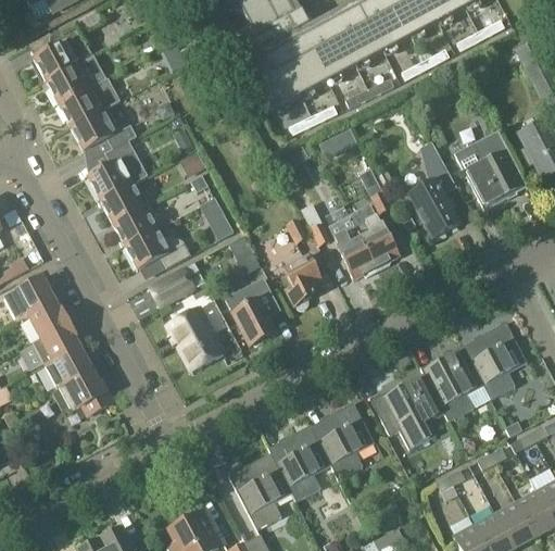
[(27,0),(37,17),(70,0),(27,0)]
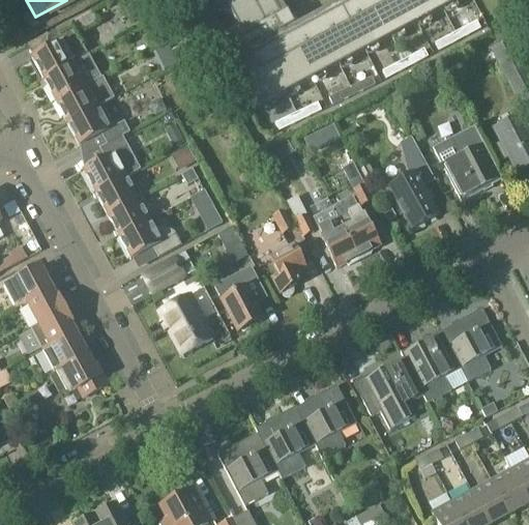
[(227,0),(244,33),(215,49),(223,61),(289,26),(289,25),(295,22),(289,9),(283,12),(275,0),(227,0)]
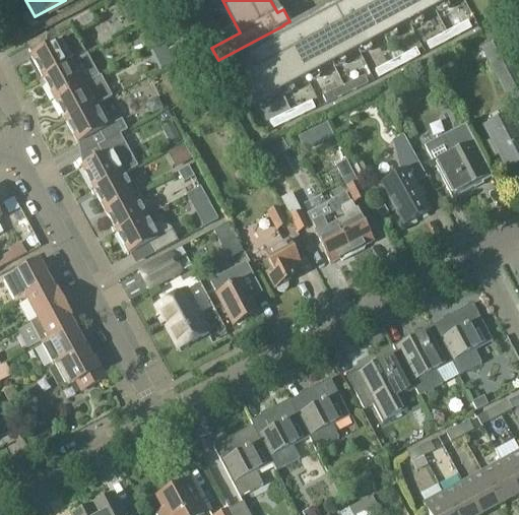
[(343,0),(232,60),(254,103),(447,0),(343,0)]
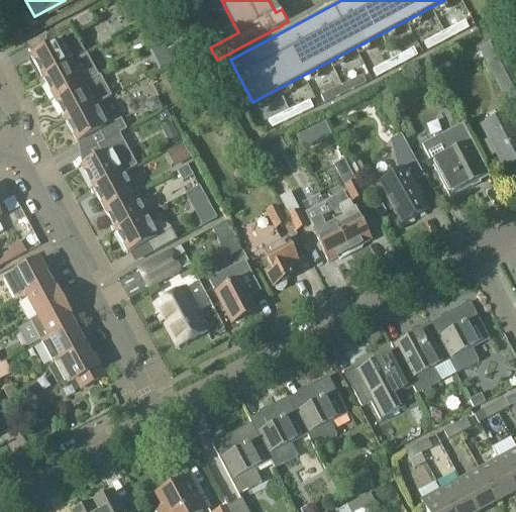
[(191,13),(206,41),(212,38),(204,23),(208,21),(204,13),(200,15),(197,10),(191,13)]
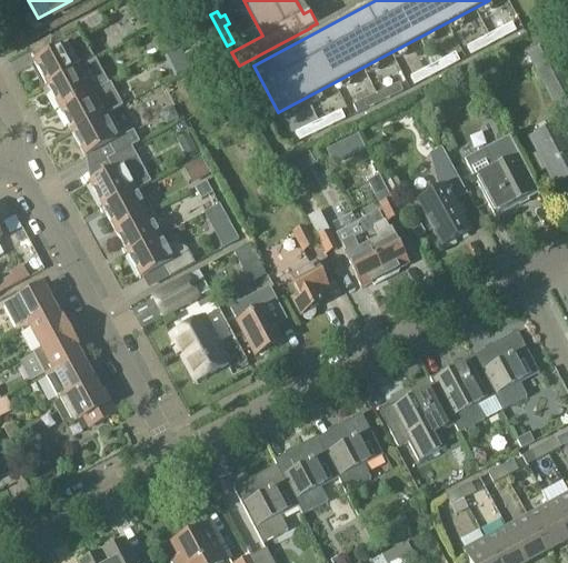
[(169,24),(179,42),(196,34),(186,16),(169,24)]
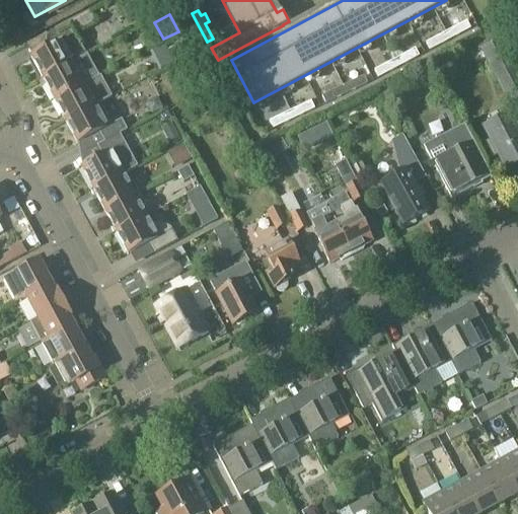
[(467,17),(447,28),(451,35),(471,25),(467,17)]
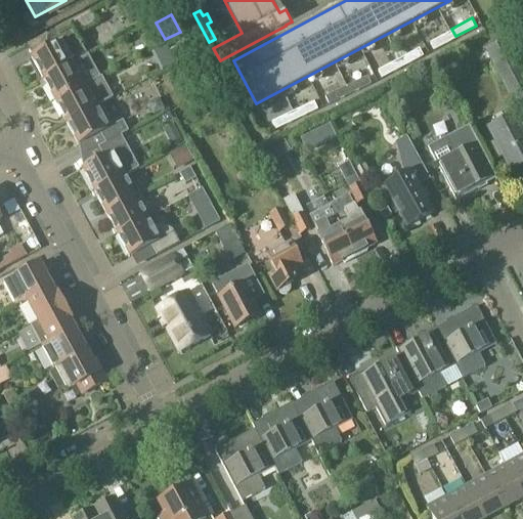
[(44,76),(88,52),(71,19),(48,31),(53,42),(32,53),(44,76)]
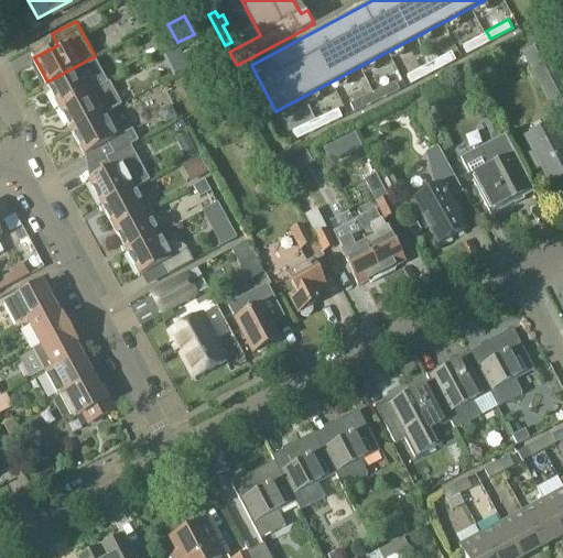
[(526,34),(517,40),(523,52),(524,51),(528,48),(534,61),(531,63),(532,65),(555,108),(562,105),(562,72),(545,40),(547,39),(540,26),(526,34)]
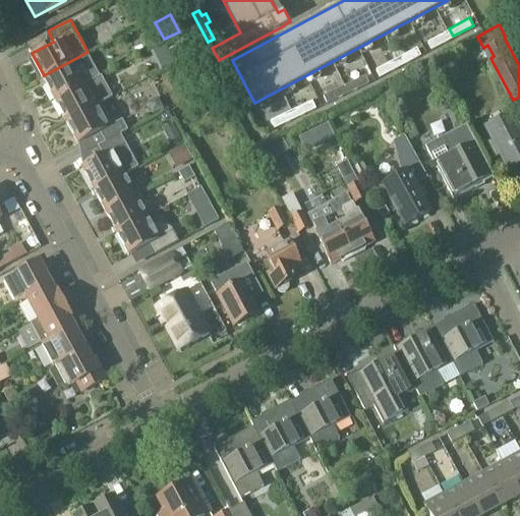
[(449,29),(428,40),(432,47),(453,36),(449,29)]
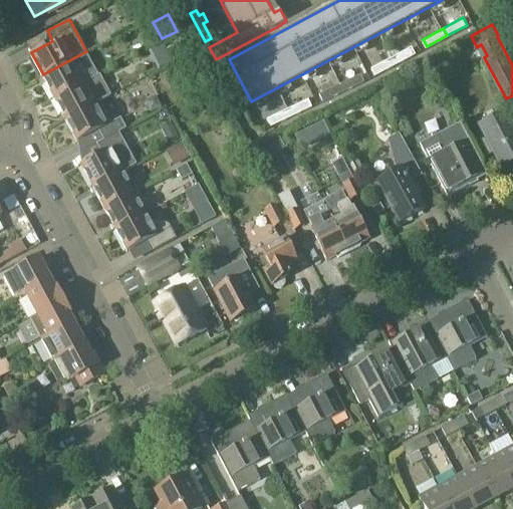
[(186,37),(167,45),(173,59),(192,51),(186,37)]
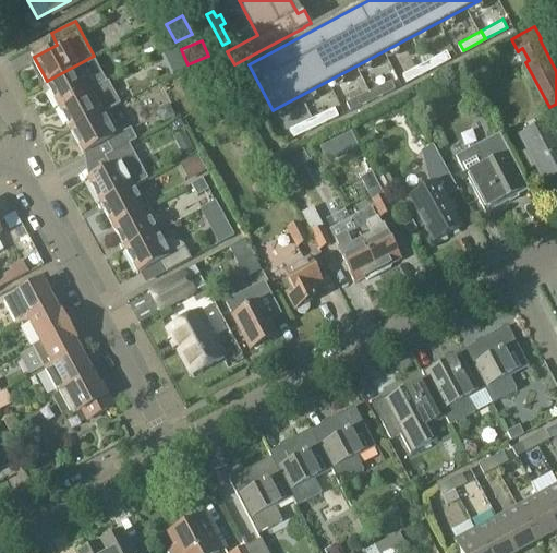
[(447,48),(426,60),(431,68),(451,57),(447,48)]
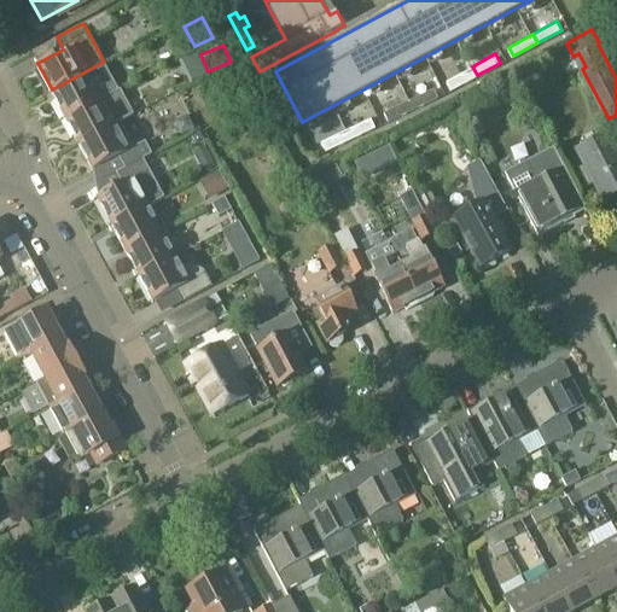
[(105,62),(104,62),(52,89),(65,115),(106,93),(120,86),(117,81),(105,77),(93,80),(88,70),(105,62)]
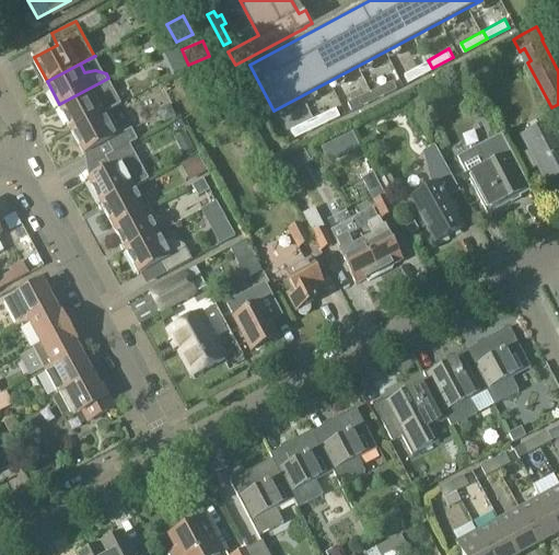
[(428,60),(405,72),(409,80),(432,68),(428,60)]
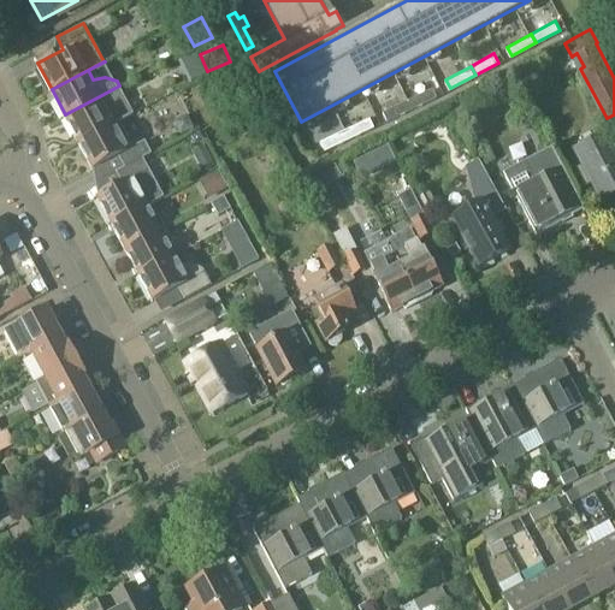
[(432,86),(408,98),(412,107),(437,95),(432,86)]
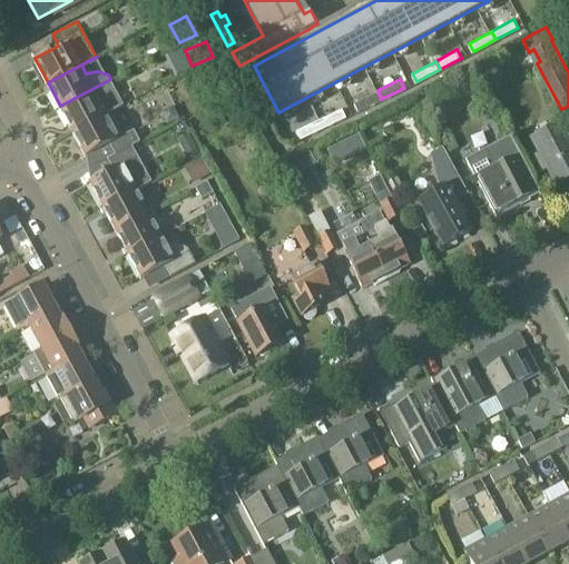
[(105,98),(98,86),(60,106),(72,129),(106,111),(101,102),(105,98)]
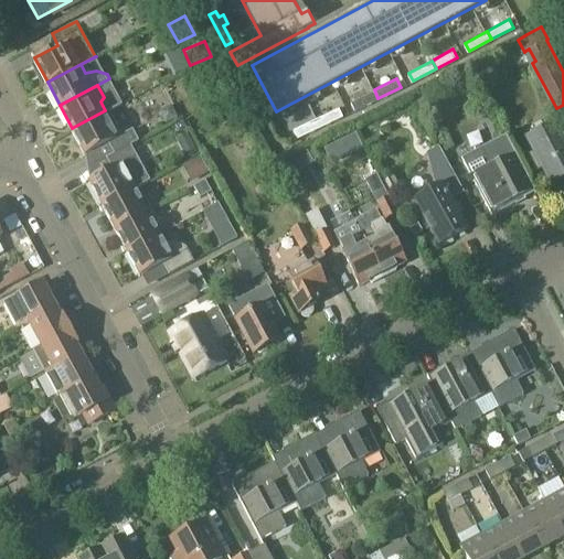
[(374,89),(351,100),(355,108),(378,98),(374,89)]
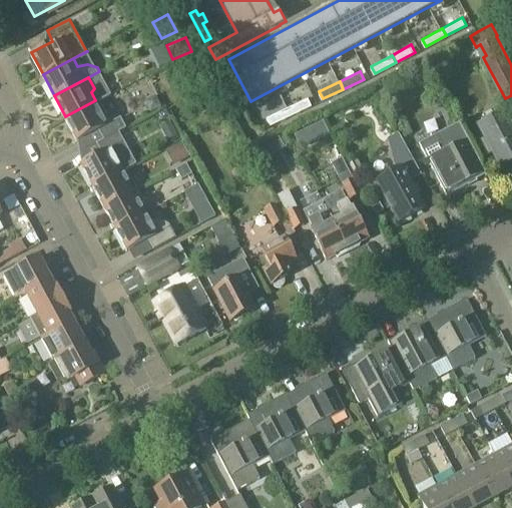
[(386,82),(377,86),(383,99),(392,94),(386,82)]
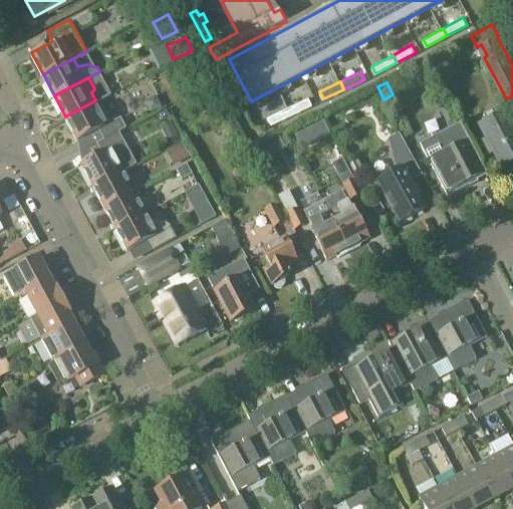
[(151,98),(147,99),(152,109),(163,103),(157,91),(150,95),(151,98)]
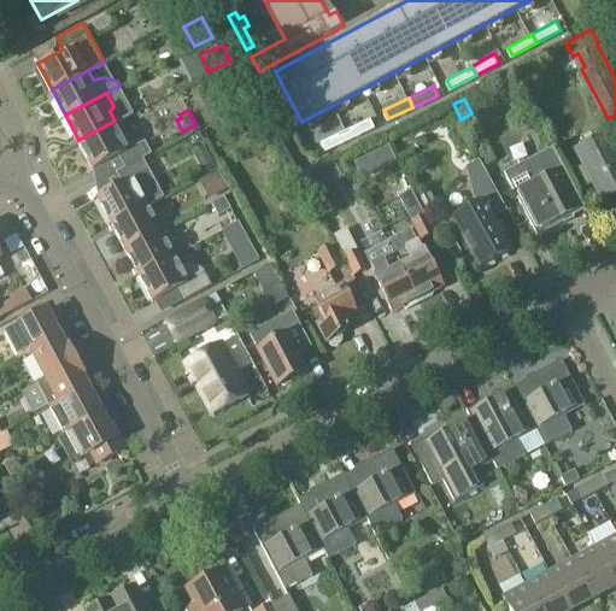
[(370,116),(346,128),(351,136),(375,125),(370,116)]
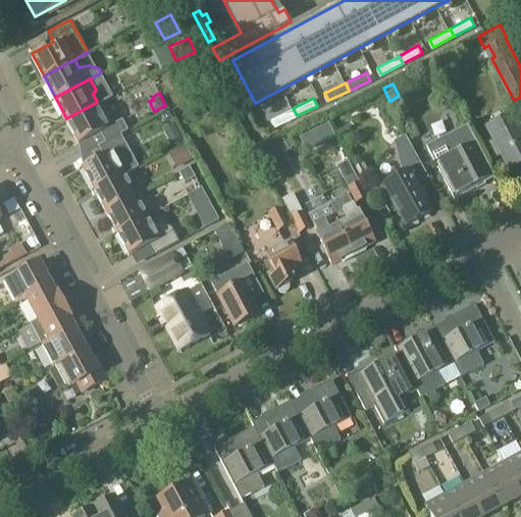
[(102,111),(97,102),(66,118),(79,141),(101,130),(106,139),(121,131),(128,126),(122,116),(113,121),(106,110),(102,111)]
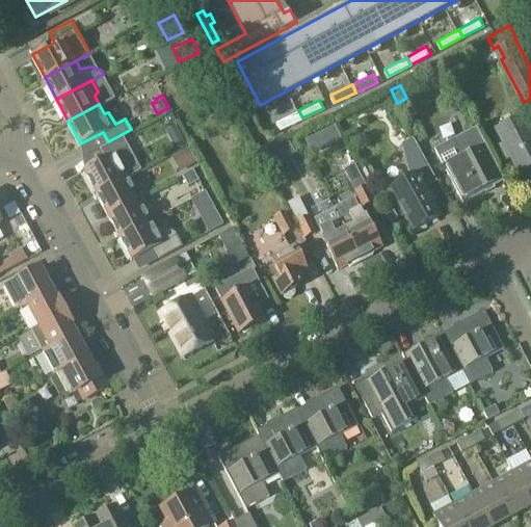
[(298,110),(276,121),(281,128),(302,117),(298,110)]
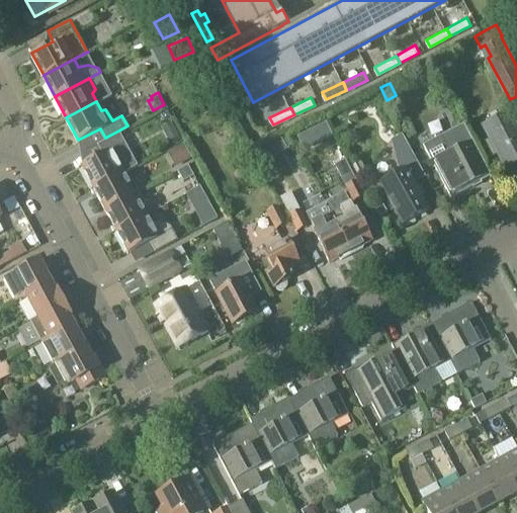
[(516,125),(510,112),(484,125),(506,167),(509,165),(511,167),(516,164),(516,125)]
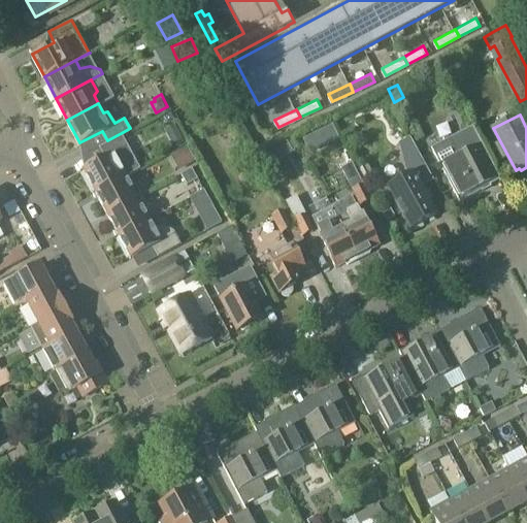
[(303,135),(310,150),(331,139),(339,135),(333,121),(324,126),(303,135)]
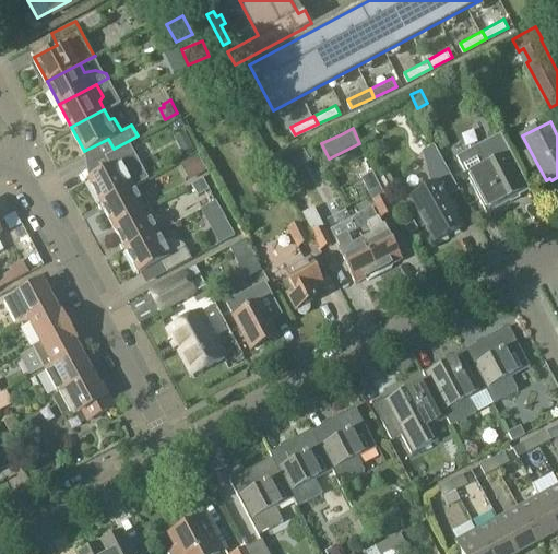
[(512,198),(511,196),(530,185),(501,130),(458,153),(488,211),(512,198)]
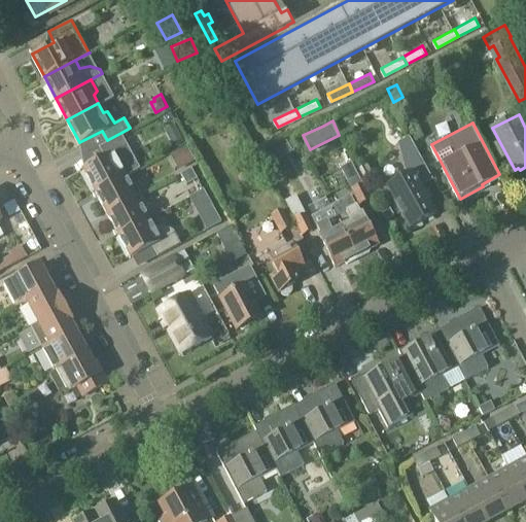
[(170,135),(174,144),(184,139),(179,130),(170,135)]
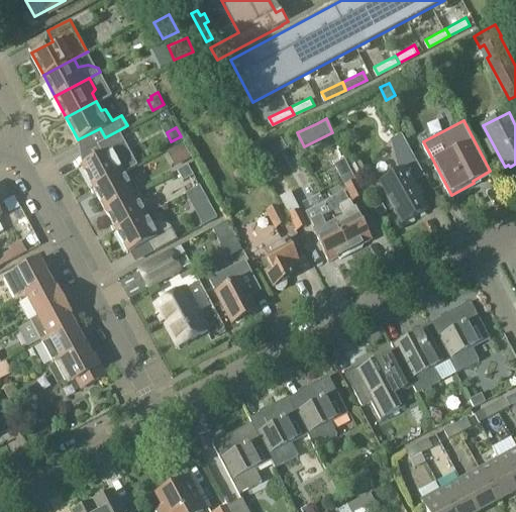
[(120,129),(105,137),(98,141),(103,151),(82,164),(93,186),(137,162),(120,129)]
